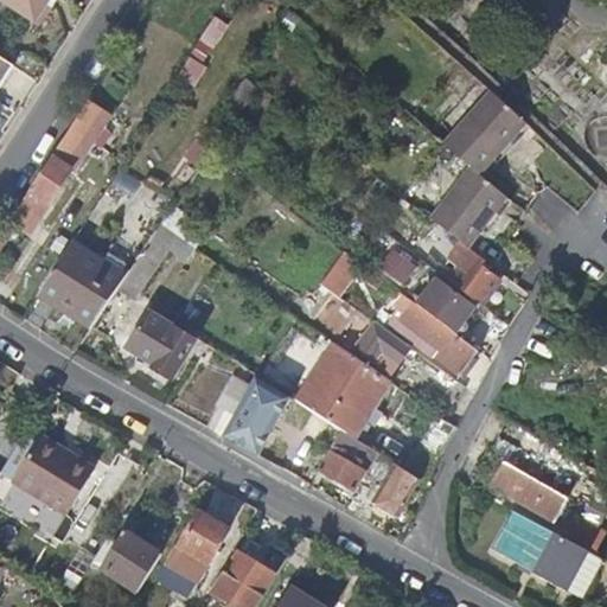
[(51,0),(1,0),(37,23),(51,0)]
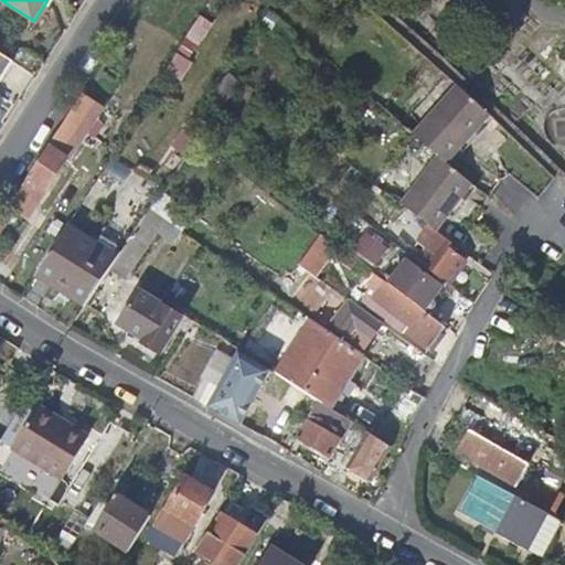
[(195,14),(168,72),(183,80),(212,22),(195,14)]
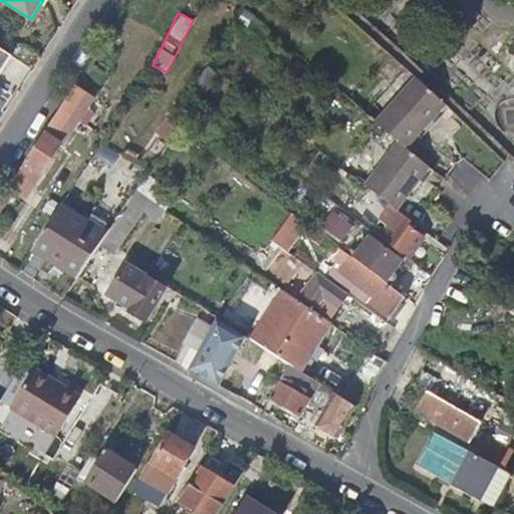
[(0,45),(0,77),(15,56),(0,45)]
